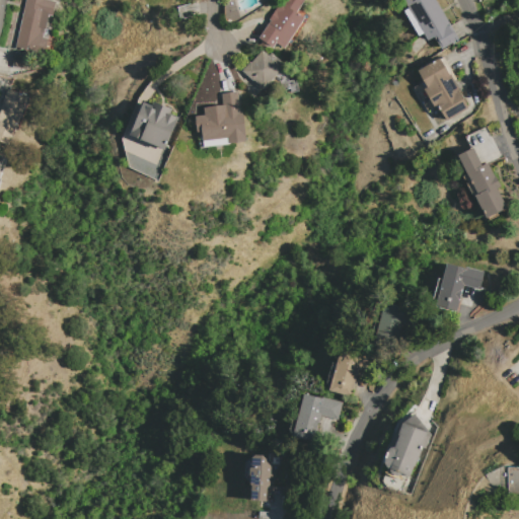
[(25,0),(48,0),(56,2),(53,16),(49,15),(44,38),(48,39),(45,55),(15,48),(25,0)]
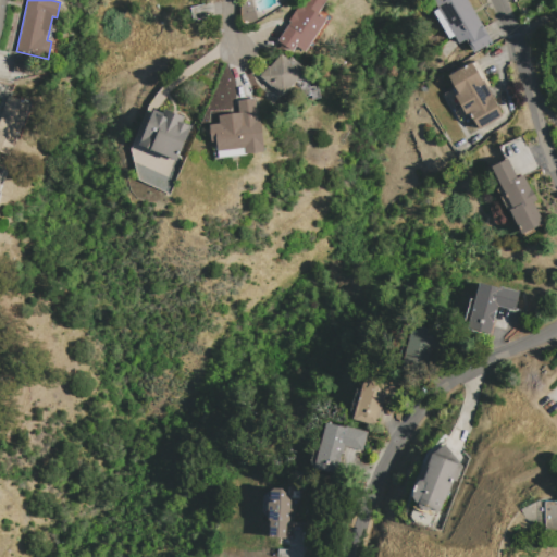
[(305,52),(296,47),(293,52),(276,41),(289,22),(287,21),(301,0),(327,0),(319,15),(326,20),(305,52)]
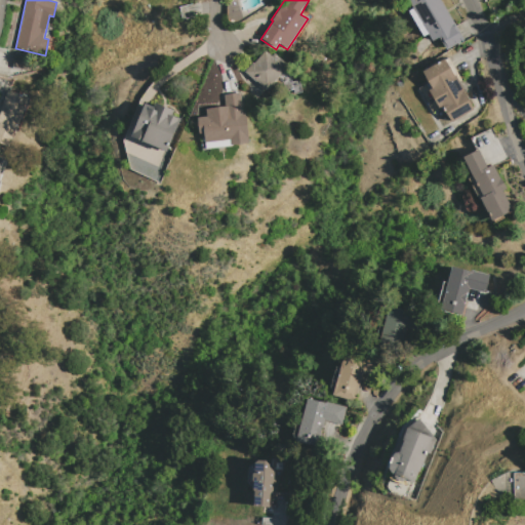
[(409,0),(440,0),(463,40),(440,54),(429,34),(423,37),(409,11),(413,8),(409,0)]
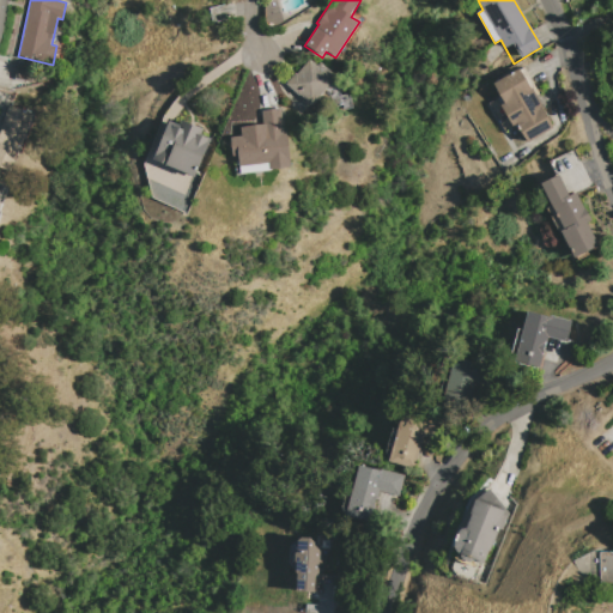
[(311,104),(301,96),(299,97),(285,85),(295,73),(297,74),(309,60),(317,66),(320,62),(335,76),(311,104)]
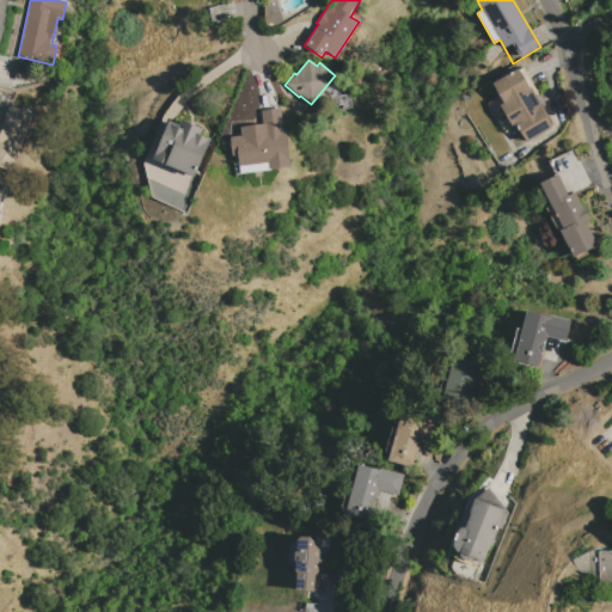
[(19,62),(35,66),(31,83),(16,79),(19,62)]
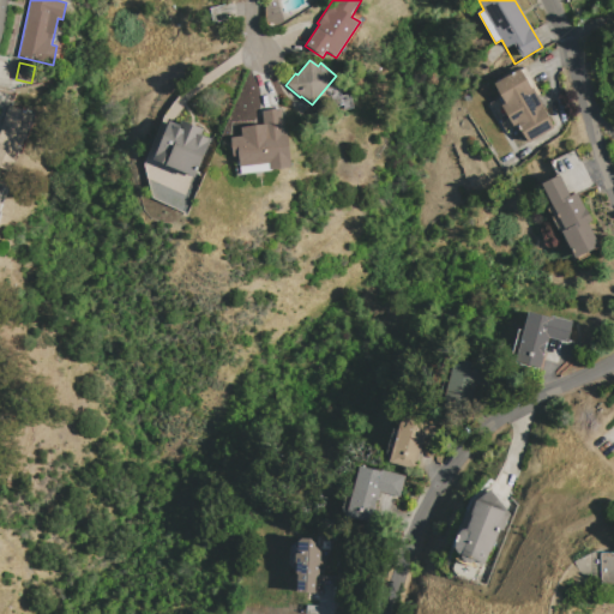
[(505,103),(494,84),(519,70),(531,89),(533,88),(555,127),(528,143),(517,124),(513,126),(501,106),(505,103)]
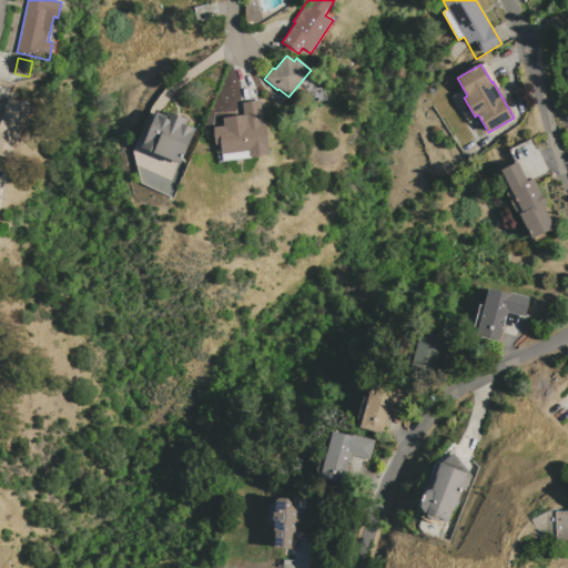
[(269,155),(223,160),(222,145),(215,145),(213,128),(223,127),(223,118),(243,115),(242,103),(261,101),(263,122),(265,122),(269,155)]
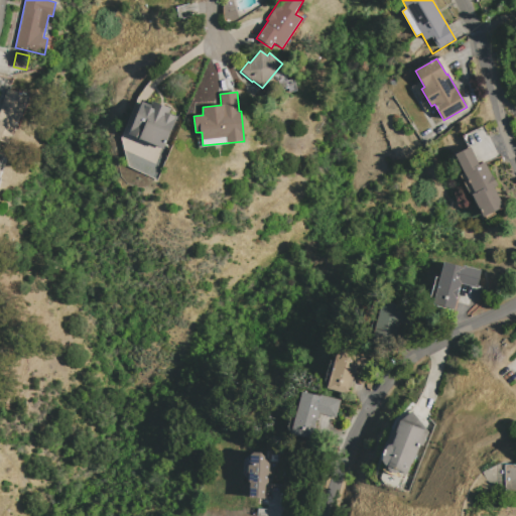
[(128,135),(142,101),(151,105),(152,101),(170,109),(168,114),(176,118),(163,149),(128,135)]
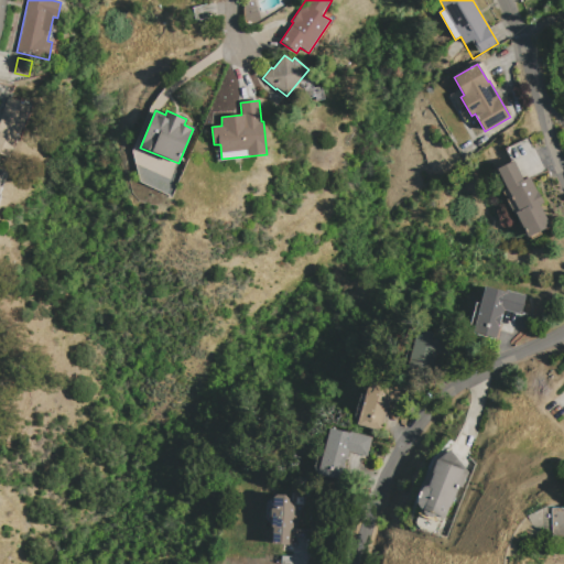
[(497,170),(514,161),(524,180),(530,176),(543,203),(540,205),(551,227),(541,231),(542,235),(532,240),(530,237),(528,238),(516,213),(518,212),(497,170)]
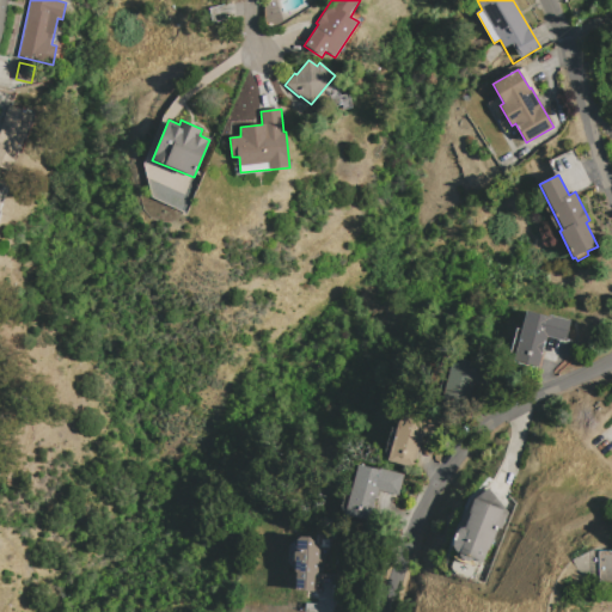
[(516,329),(521,330),(526,311),(549,317),(549,316),(571,320),(565,342),(546,337),(538,367),(514,361),(515,354),(510,353),(516,329)]
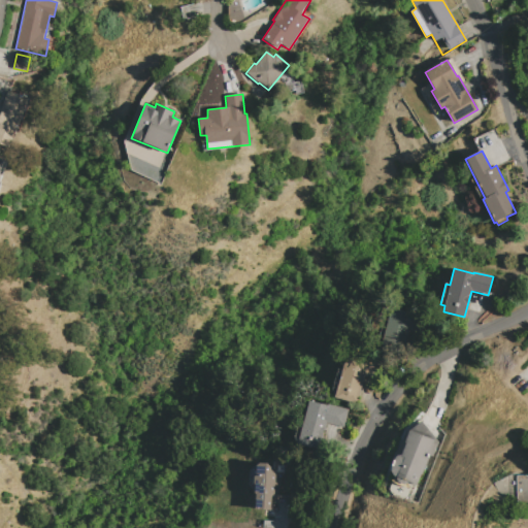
[(380,355),(384,340),(380,339),(383,326),(387,327),(391,308),(424,317),(420,333),(408,330),(401,360),(380,355)]
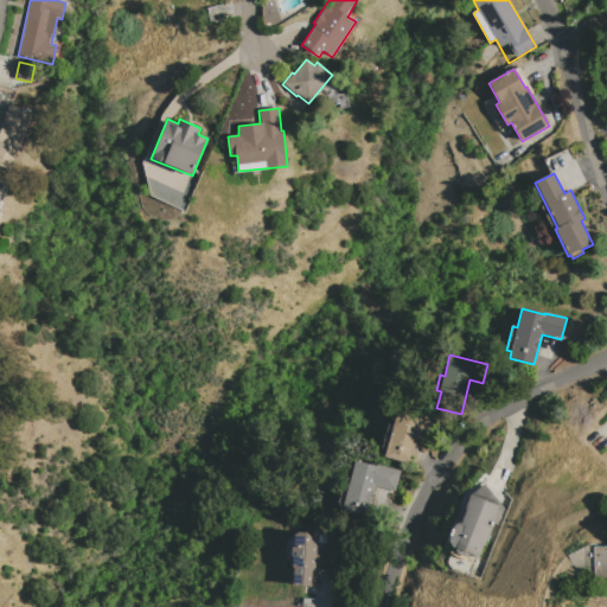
[(382,448),(389,425),(394,426),(400,406),(440,417),(434,436),(420,433),(410,465),(384,457),(382,448)]
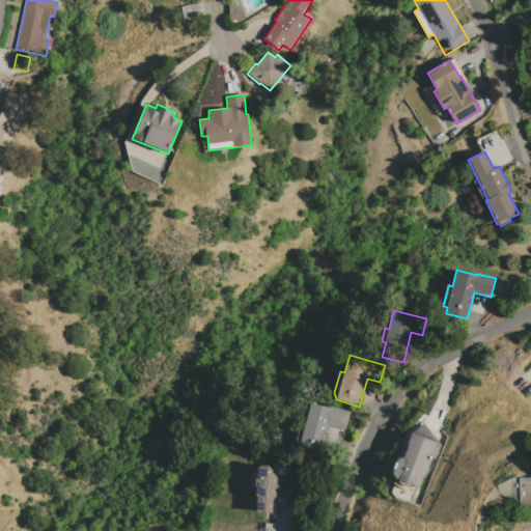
[(311,402),(330,408),(331,407),(351,412),(346,429),(329,425),(328,432),(326,432),(325,438),(326,439),(323,452),(300,446),(311,402)]
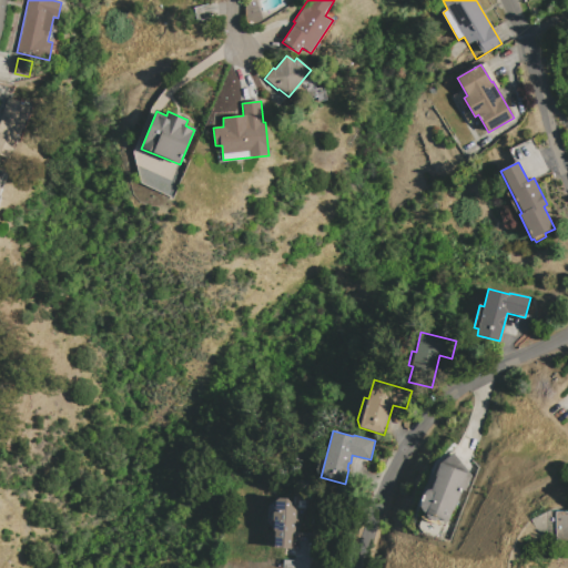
[(462,489),(450,521),(440,518),(435,521),(428,518),(426,514),(423,513),(421,507),(427,490),(432,489),(440,463),(453,453),(468,473),(472,475),(465,490),(462,489)]
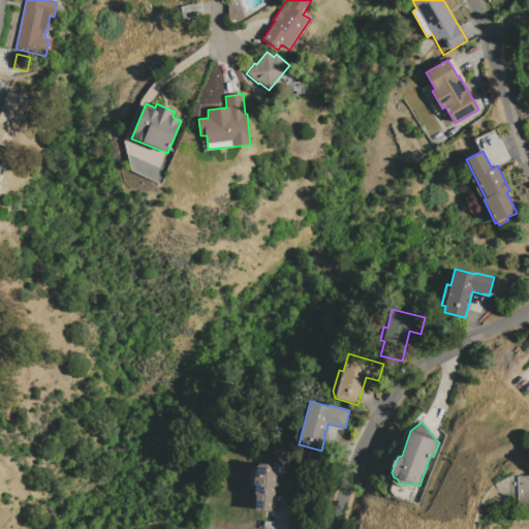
[(275,489),(275,495),(272,494),(271,510),(256,509),(257,494),(249,487),(250,471),(259,464),(269,464),(276,475),(276,480),(281,480),(281,489),(275,489)]
